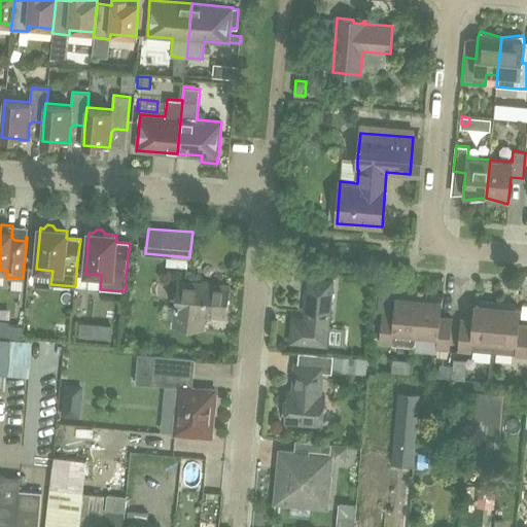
[(292,318),(290,343),(327,346),(327,343),(344,345),(346,329),(328,327),(334,281),(309,278),(305,319),(292,318)]
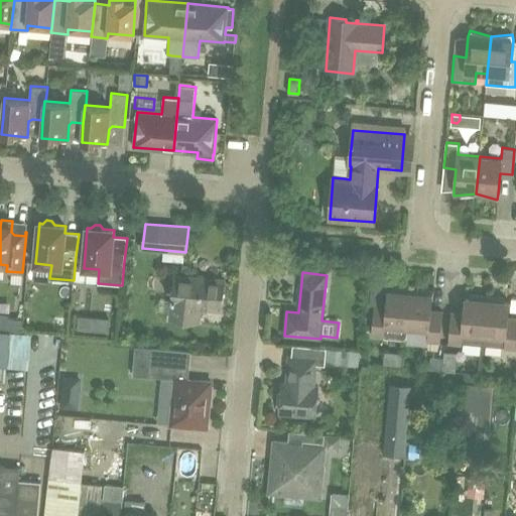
[(174,275),(172,296),(170,319),(199,321),(200,307),(222,308),(225,279),(174,275)]
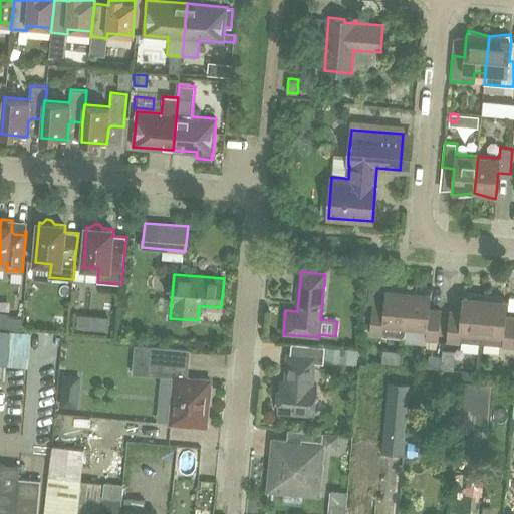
[(405,338),(406,326),(409,288),(392,286),(392,290),(387,289),(384,304),(384,310),(372,309),(370,334),(382,335),(382,336),(405,338)]
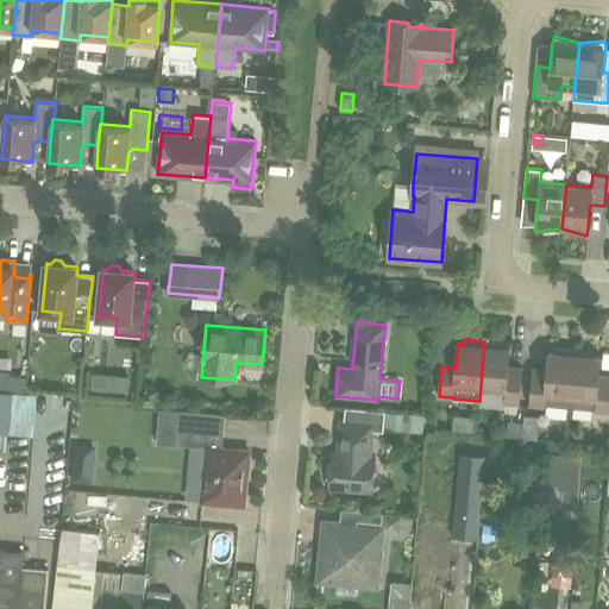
[(504,343),(484,341),(481,387),(506,389),(504,402),(520,403),(523,366),(509,365),(510,347),(504,347),(504,343)]
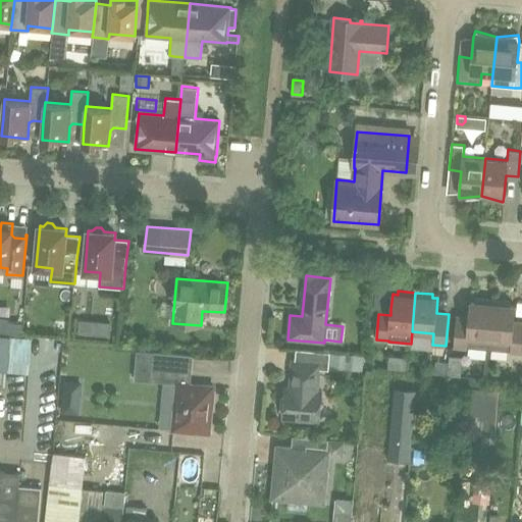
[(489,338),(493,300),(476,298),(475,302),(470,301),(469,316),(457,315),(456,321),(454,347),(466,348),(466,347),(488,349),(489,338)]
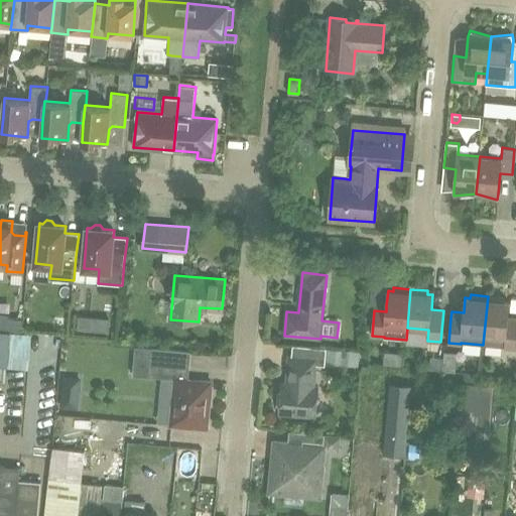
[(483,345),(505,347),(505,348),(515,349),(515,317),(508,316),(509,301),(504,301),(504,297),(488,296),(484,335),(483,345)]
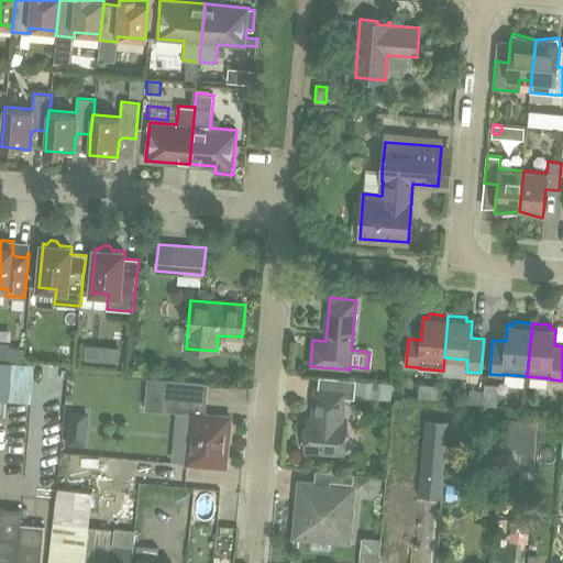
[(120,348),(108,346),(107,363),(119,364),(120,348)]
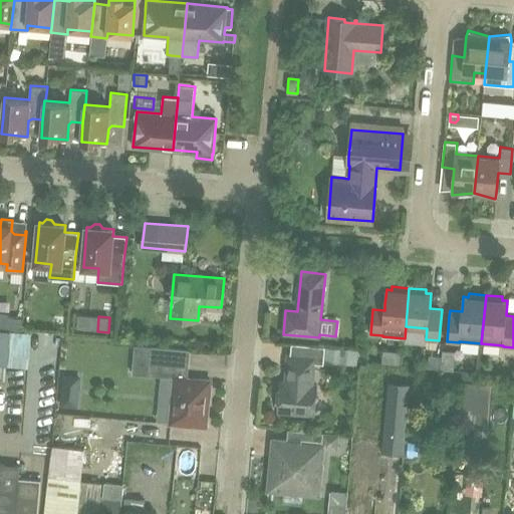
[(22,318),(8,317),(7,329),(21,330),(22,318)]
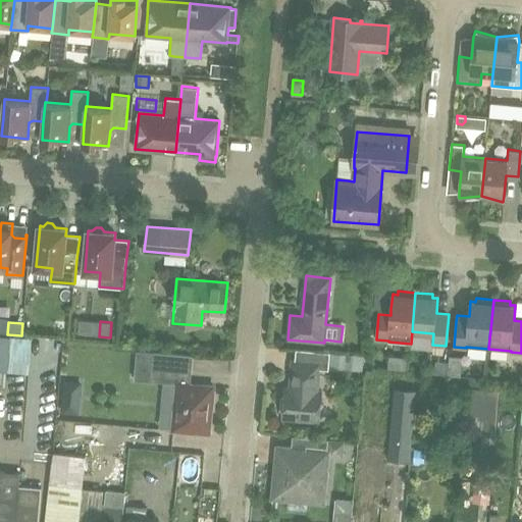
[(0,370),(20,373),(25,338),(0,334),(0,370)]
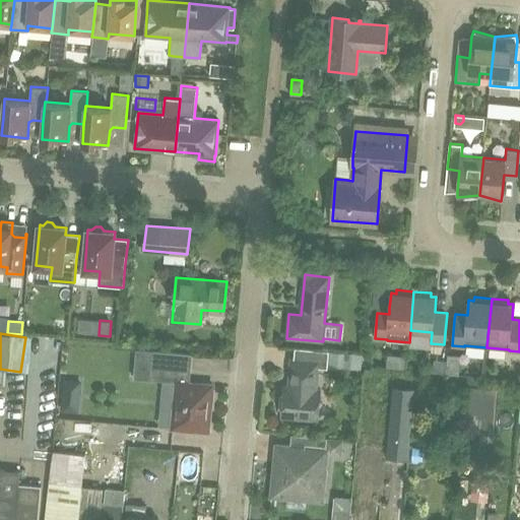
[(172,428),(208,431),(212,384),(200,383),(200,385),(189,384),(192,353),(136,348),(134,377),(176,381),(172,428)]
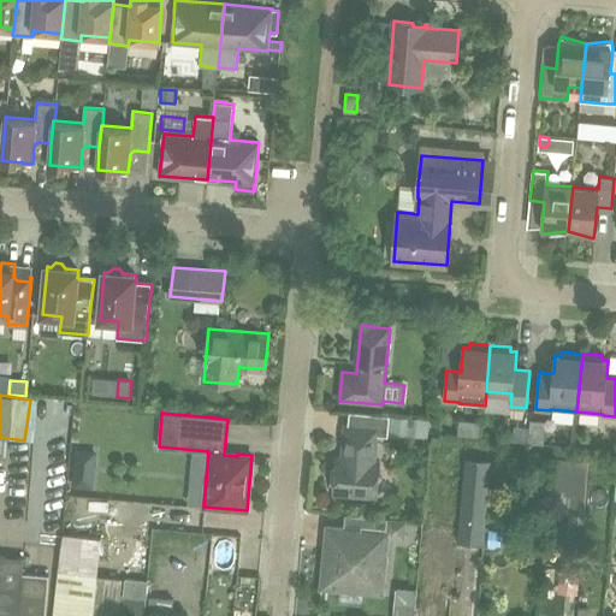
[(391,415),(389,433),(428,437),(431,420),(391,415)]
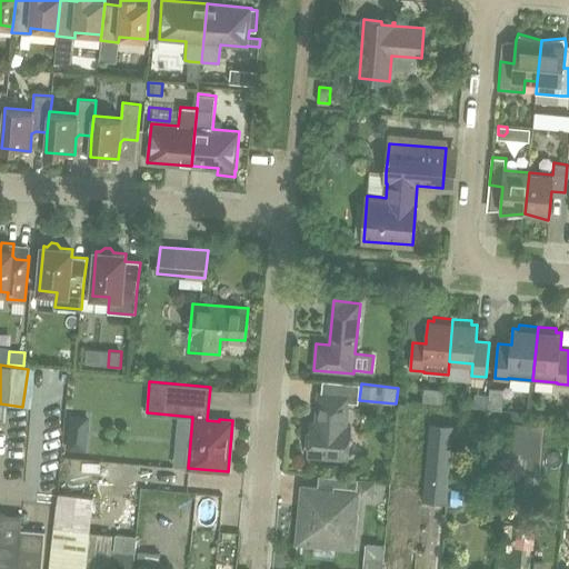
[(311,422),(308,456),(347,460),(351,427),(347,426),(350,395),(319,391),(317,417),(319,417),(319,422),(311,422)]
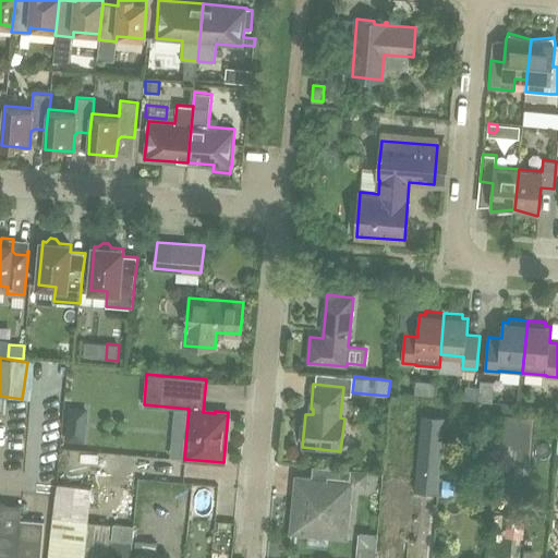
[(478,387),(465,386),(464,400),(478,401),(478,387)]
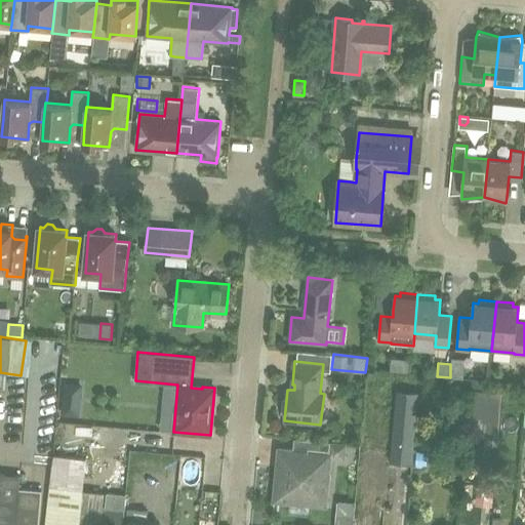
[(392,440),(413,442),(417,392),(397,390),(392,440)]
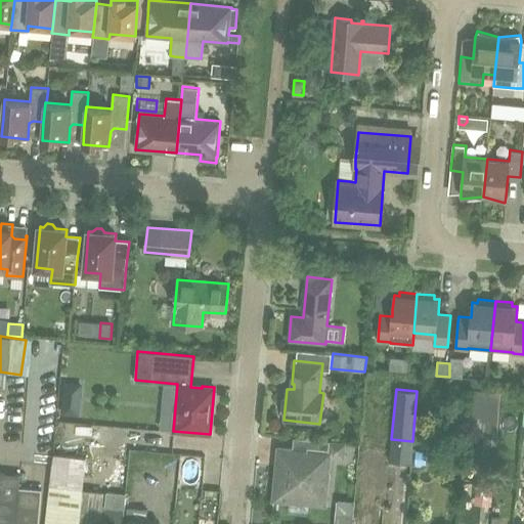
[(469,435),(497,437),(500,391),(473,389),(469,435)]
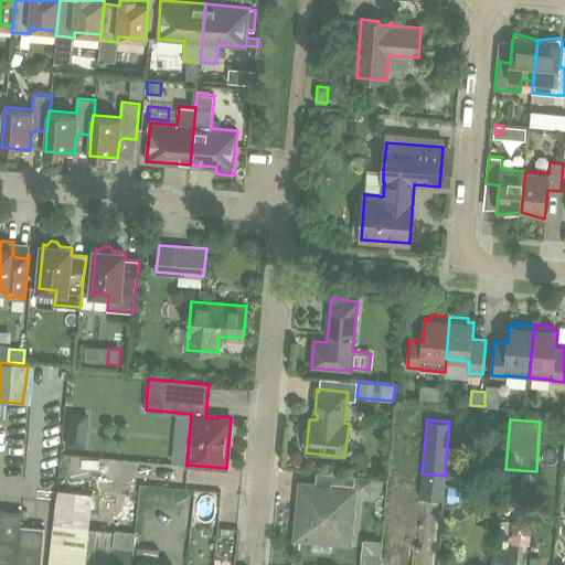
[(334,487),(312,484),(308,483),(307,498),(299,498),(295,539),(311,540),(316,541),(317,535),(329,536),(329,542),(350,544),(355,492),(370,493),(372,478),(355,477),(356,475),(336,473),(334,487)]
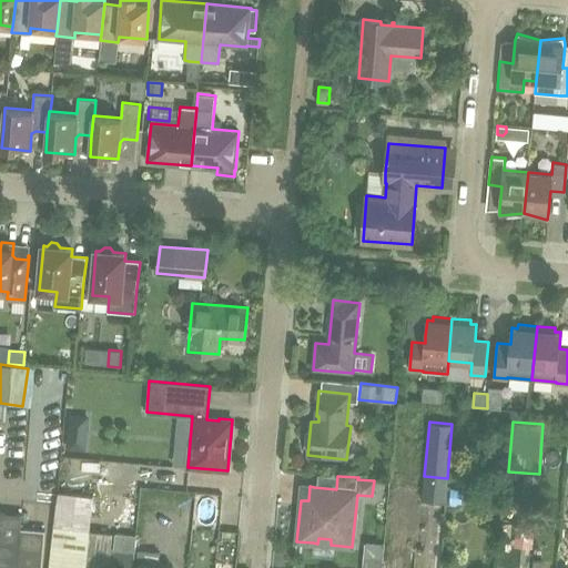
[(58,480),(56,497),(49,567),(84,567),(85,566),(90,529),(93,495),(74,493),(75,483),(58,480)]
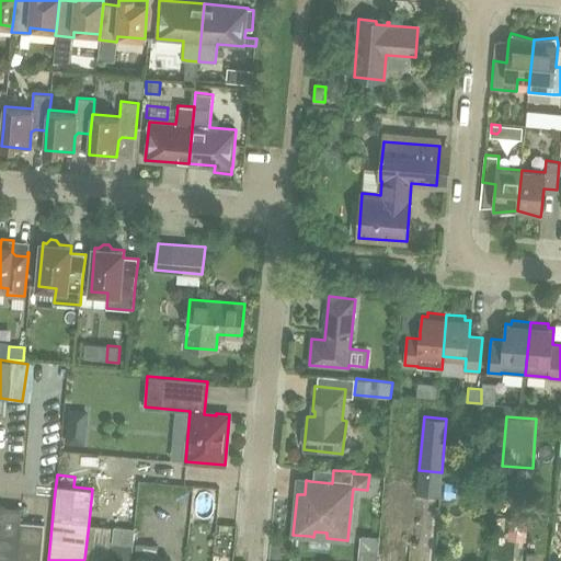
[(0,536),(19,538),(21,521),(22,507),(0,504),(0,536)]
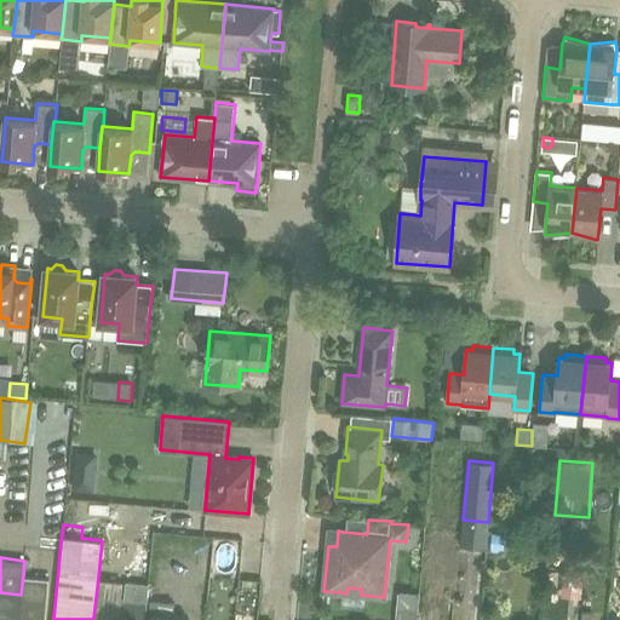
[(584,570),(566,569),(563,595),(581,597),(584,570)]
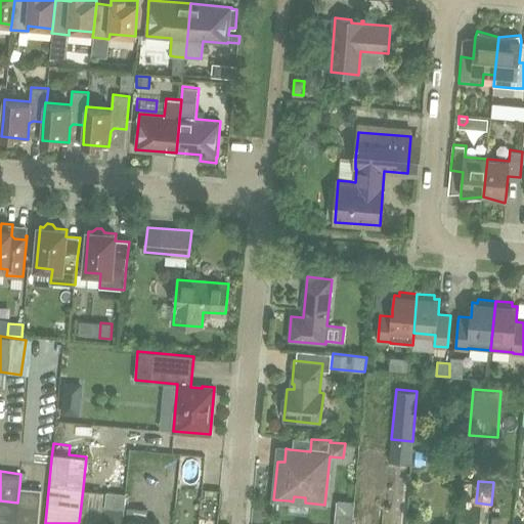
[(19,486),(17,503),(15,523),(38,523),(42,488),(19,486)]
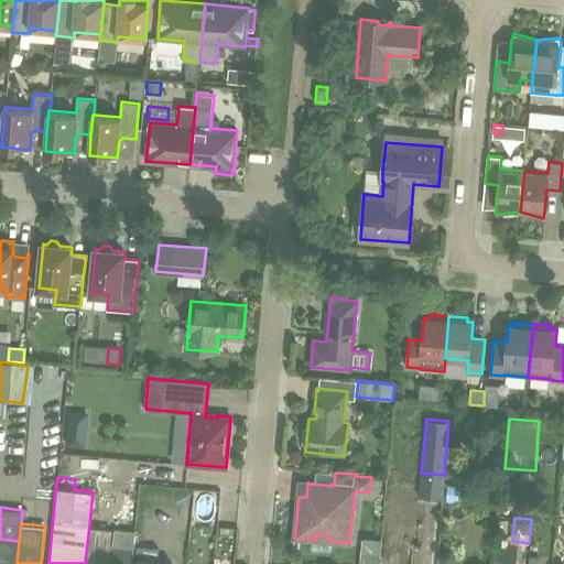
[(112,529),(89,525),(85,562),(109,563),(112,529)]
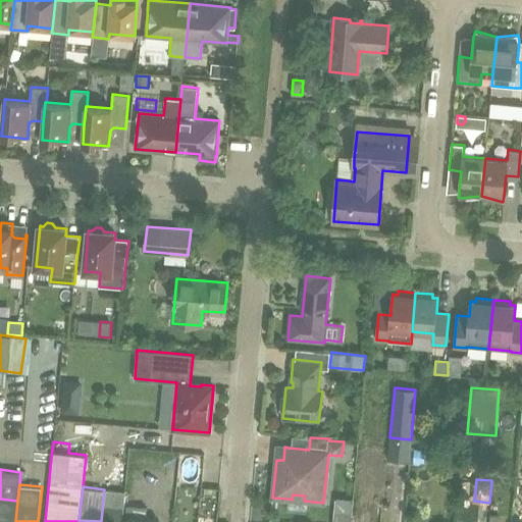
[(103,521),(121,521),(125,491),(104,489),(101,521),(103,521)]
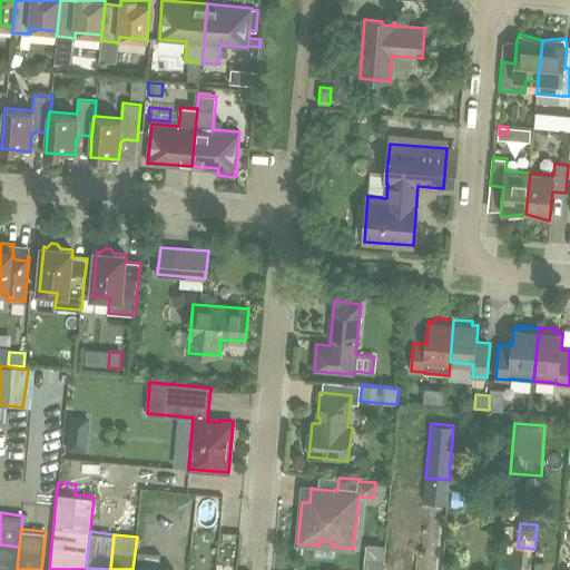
[(355,569),(375,569),(376,543),(357,543),(355,569)]
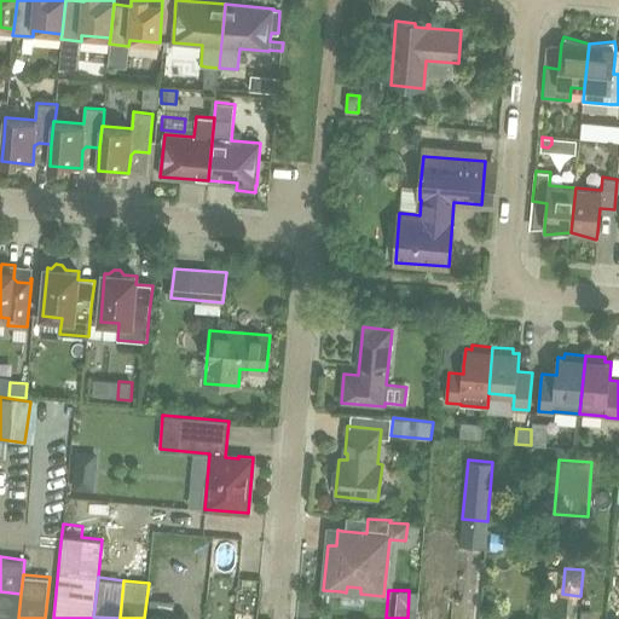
[(0,618),(18,618),(21,594),(0,591),(0,618)]
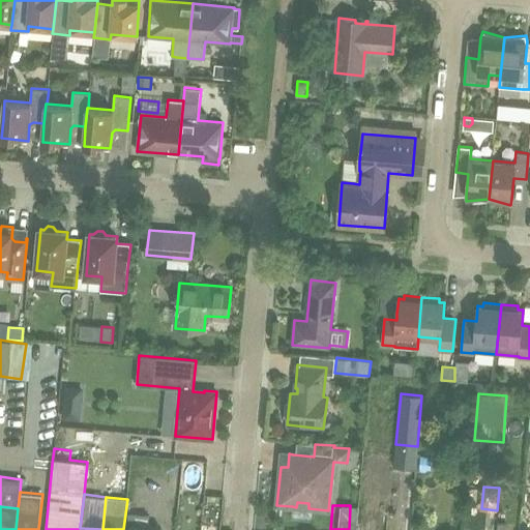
[(128,526),(148,528),(149,514),(129,512),(128,526)]
